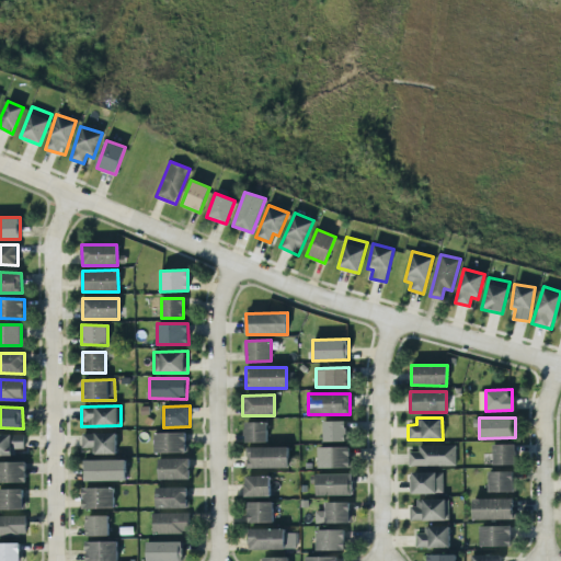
[(345,421),(323,421),(323,442),(345,442),(345,421)]
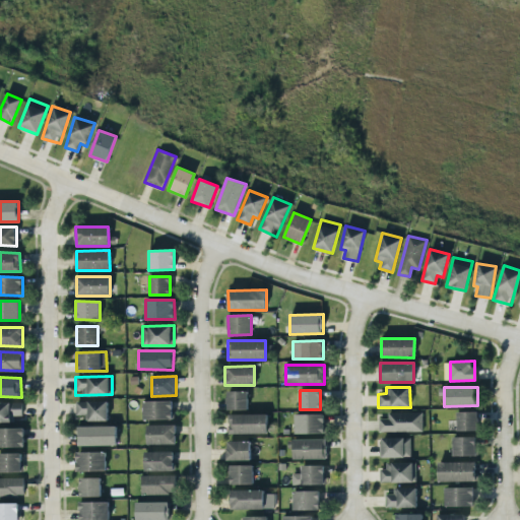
[(247,409),(247,391),(226,391),(226,410),(247,409)]
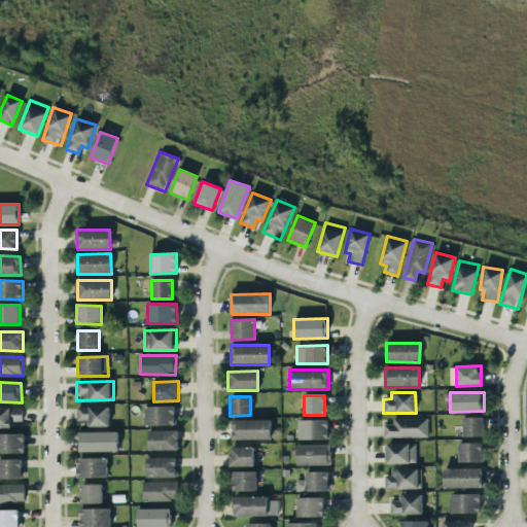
[(145,425),(174,426),(175,407),(145,406),(145,425)]
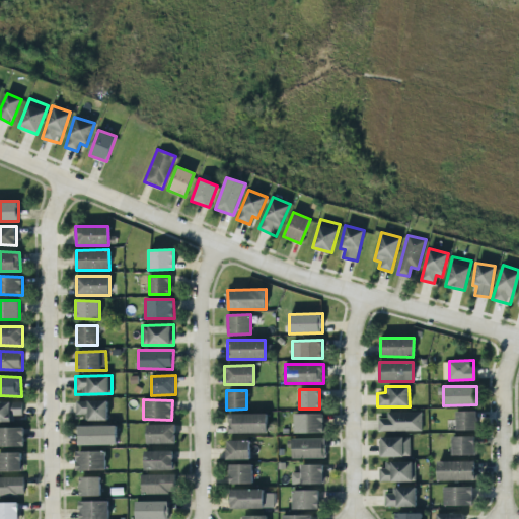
[(106,400),(75,401),(76,415),(85,415),(85,421),(107,420),(106,400)]
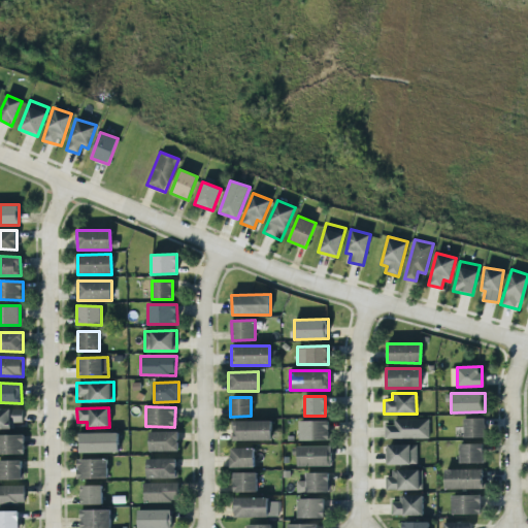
[(0,427),(23,428),(23,409),(0,408),(0,427)]
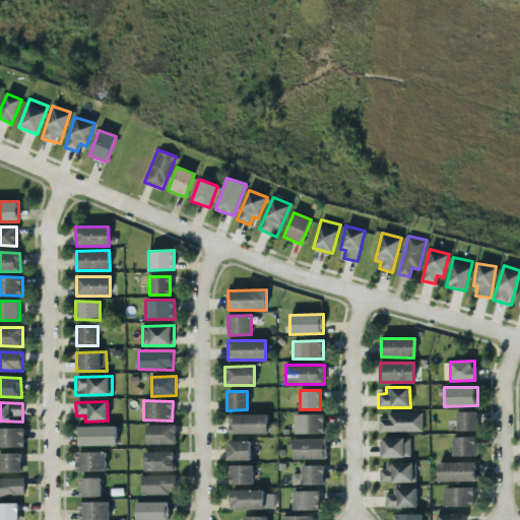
[(456,431),(477,431),(477,411),(456,411),(456,431)]
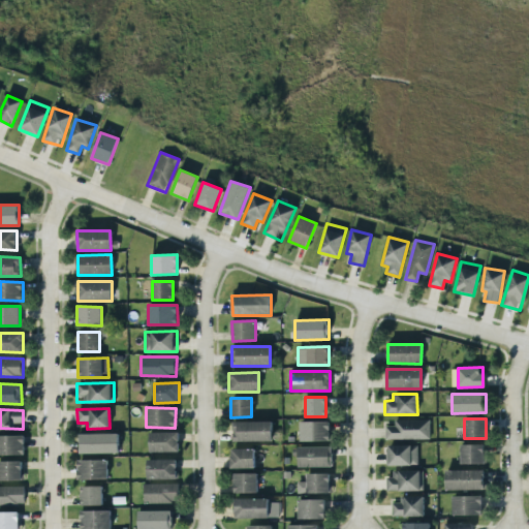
[(430,438),(429,419),(394,421),(394,426),(385,426),(385,439),(430,438)]
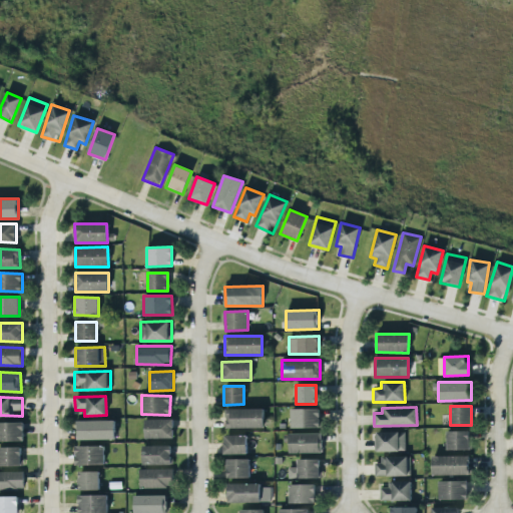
[(225,410),(226,428),(264,428),(263,409),(225,410)]
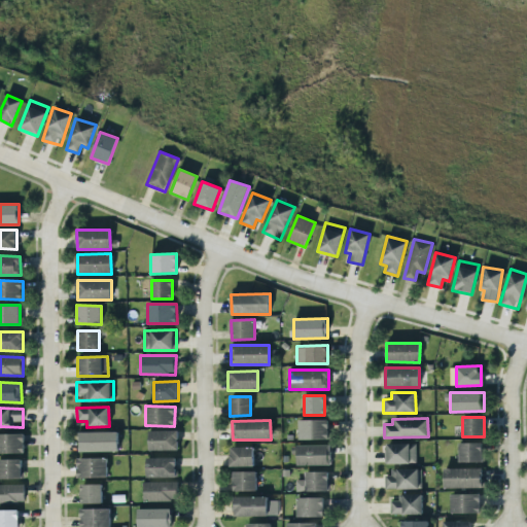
[(300,440),(328,440),(328,420),(299,420),(300,440)]
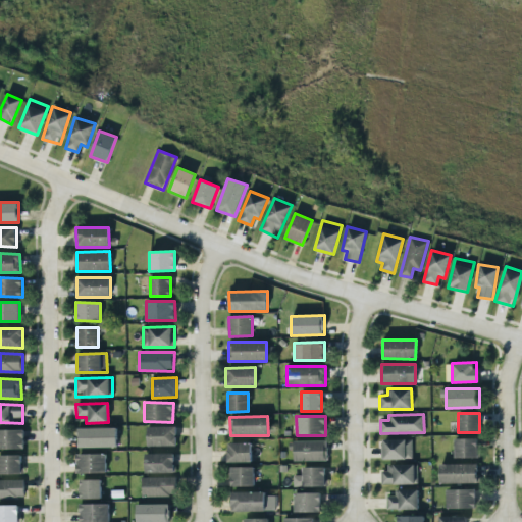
[(147,447),(176,447),(176,426),(147,427),(147,447)]
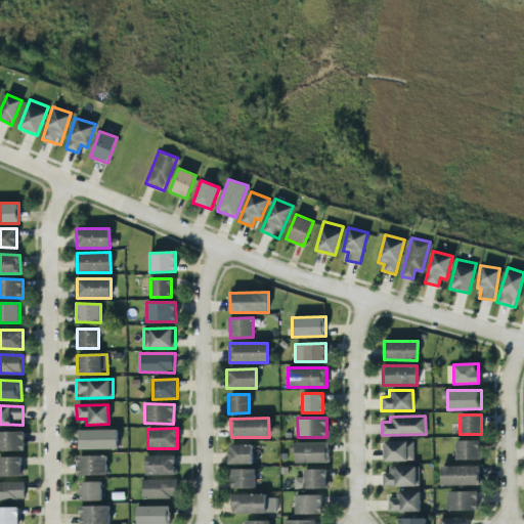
[(117,429),(79,430),(79,449),(117,448),(117,429)]
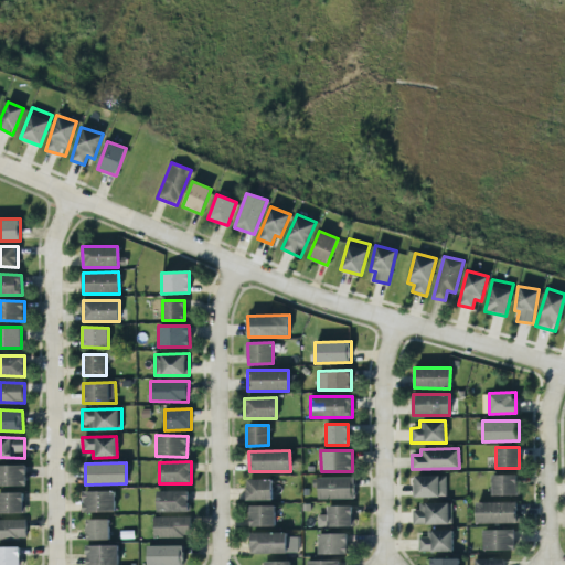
[(27,466),(0,465),(0,486),(25,487),(27,466)]
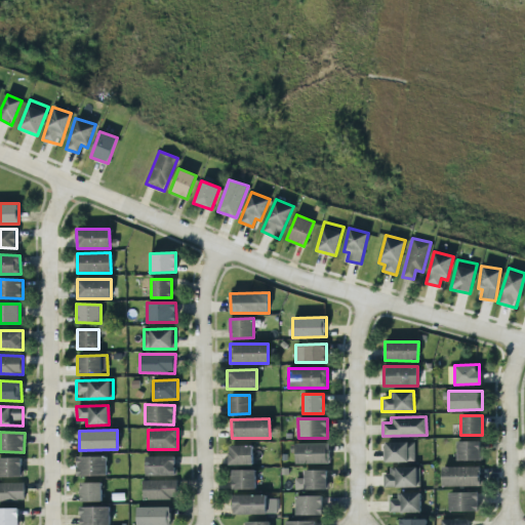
[(385,462),(414,461),(414,441),(384,442),(385,462)]
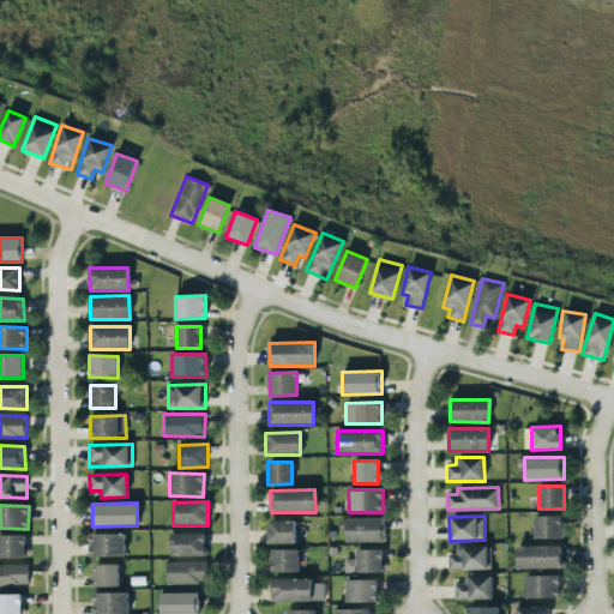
[(534,539),(561,539),(561,516),(534,516),(534,539)]
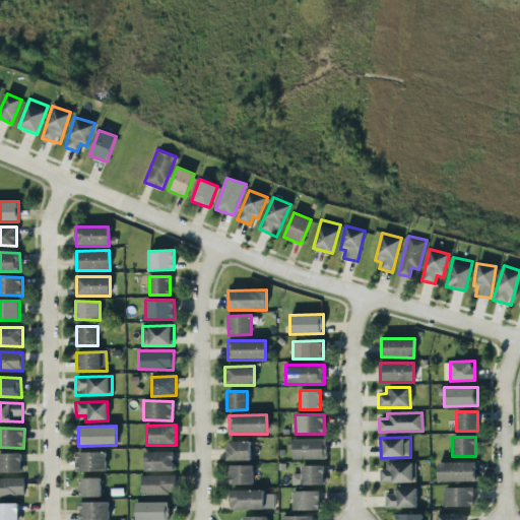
[(326,439),(293,440),(293,459),(326,459),(326,439)]
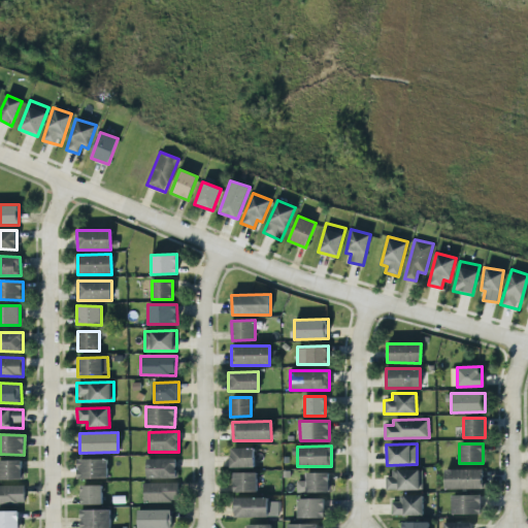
[(254,467),(253,449),(230,449),(230,468),(254,467)]
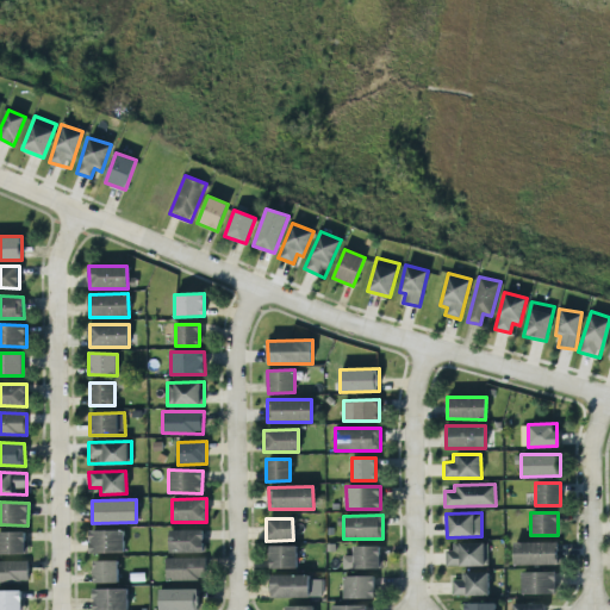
[(123,530),(89,530),(89,553),(124,553),(123,530)]
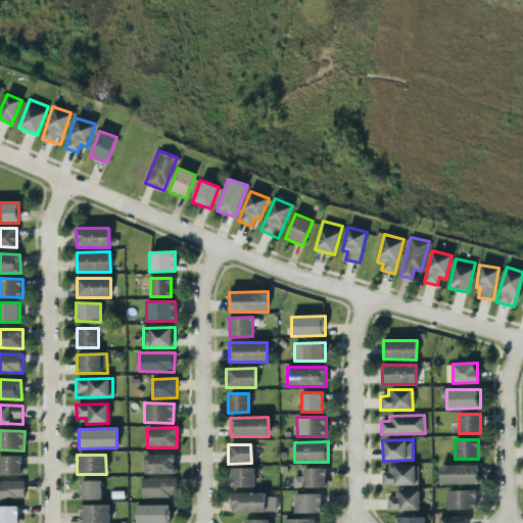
[(145,455),(145,473),(175,473),(175,455),(145,455)]
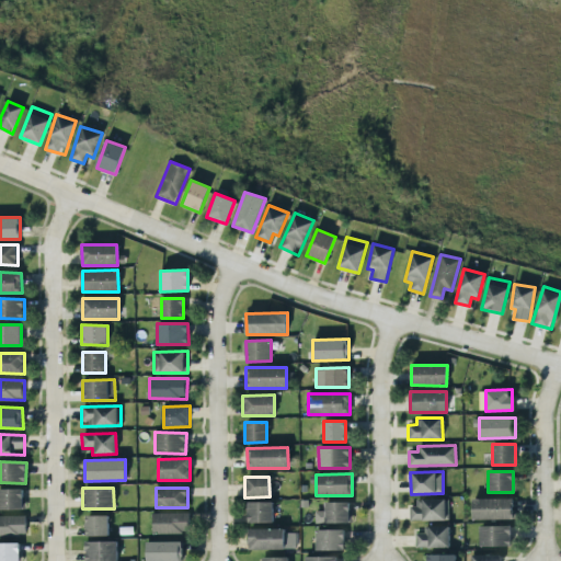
[(0,508),(24,510),(23,489),(0,489),(0,508)]
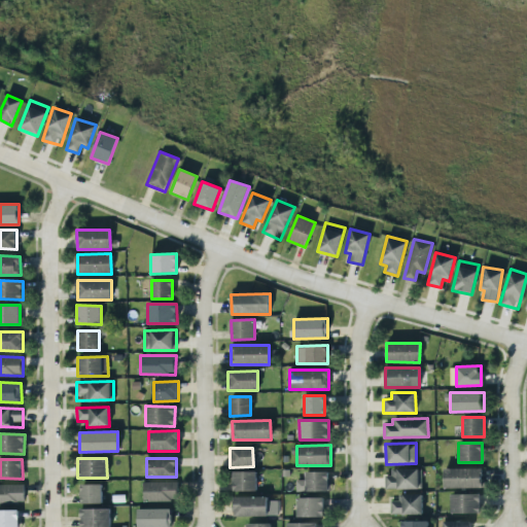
[(418,468),(386,469),(387,489),(419,488),(418,468)]
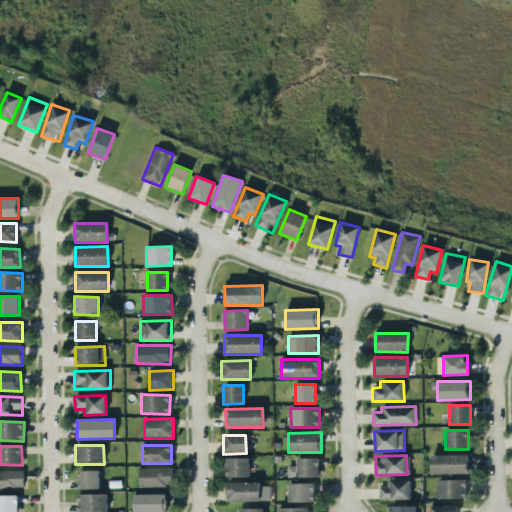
[(431,474),(468,474),(468,455),(431,455),(431,474)]
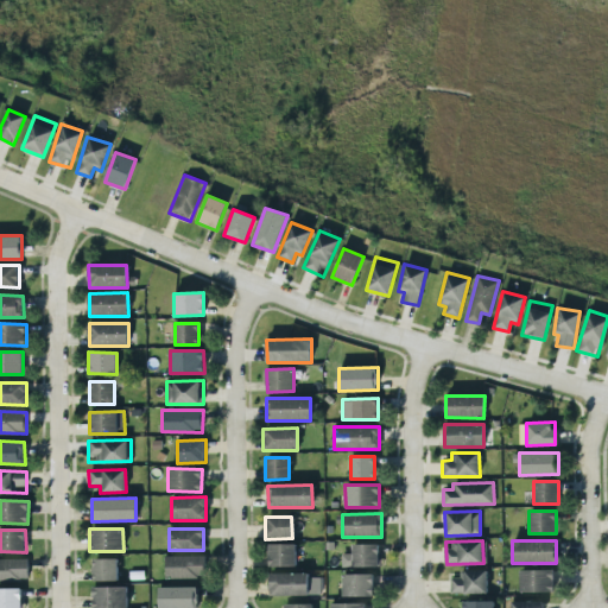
[(296,544),(268,544),(270,567),(296,567),(296,544)]
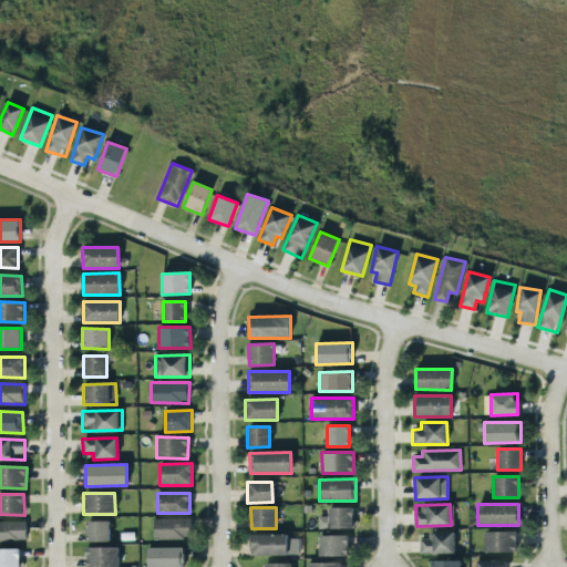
[(328,508),(328,516),(318,516),(318,529),(353,528),(352,507),(328,508)]
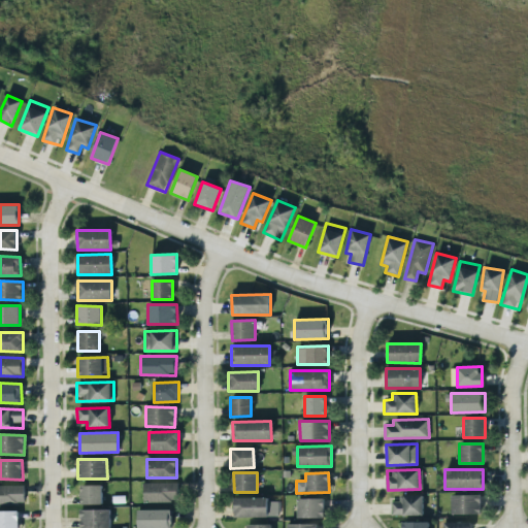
[(177,483),(143,483),(143,501),(177,501),(177,483)]
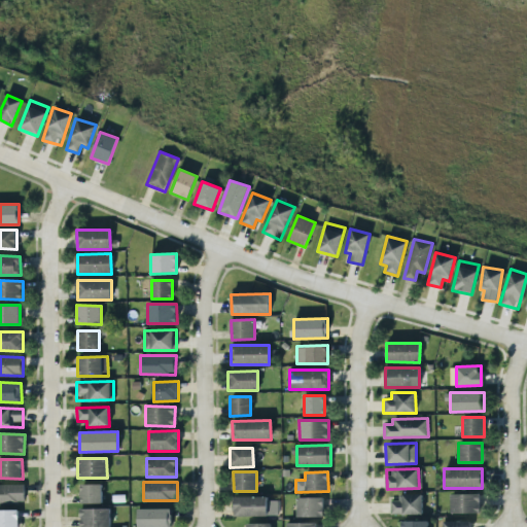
[(0,484),(0,502),(25,502),(24,484),(0,484)]
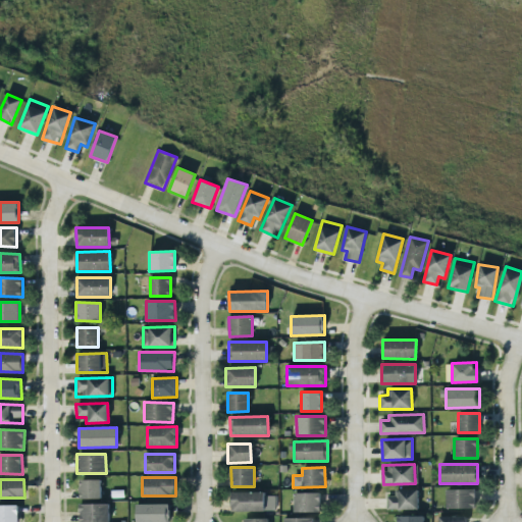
[(101,479),(80,480),(80,499),(101,499),(101,479)]
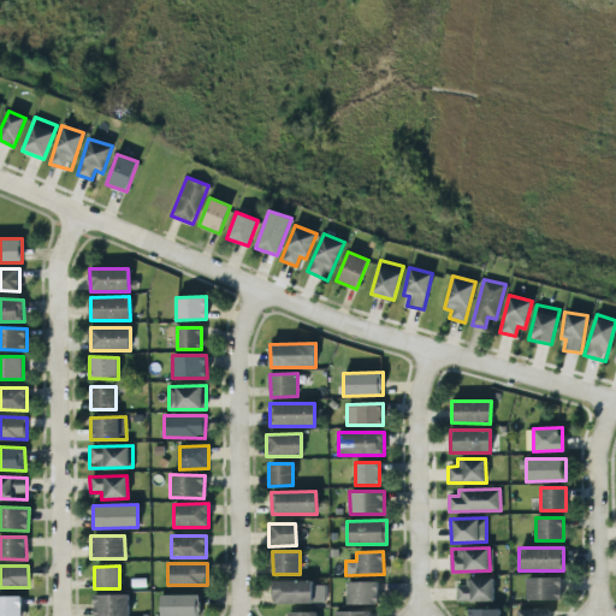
[(492,578),(466,578),(466,585),(456,586),(456,602),(493,602),(492,578)]
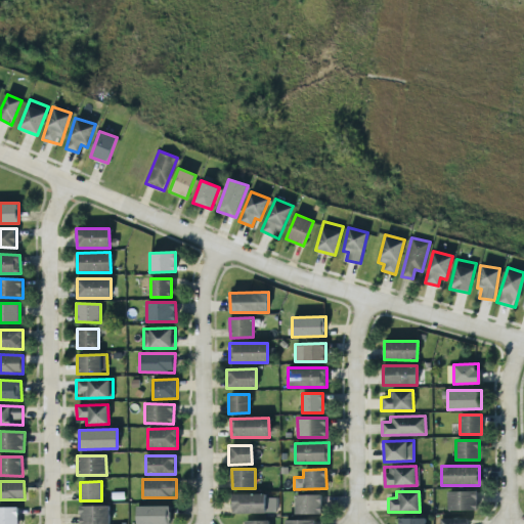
[(477,510),(477,491),(447,491),(448,511),(477,510)]
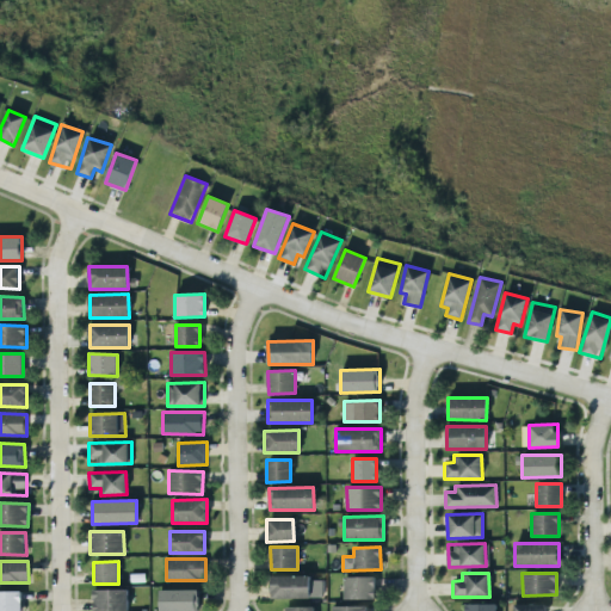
[(310,575),(271,576),(271,599),(322,598),(322,580),(310,580),(310,575)]
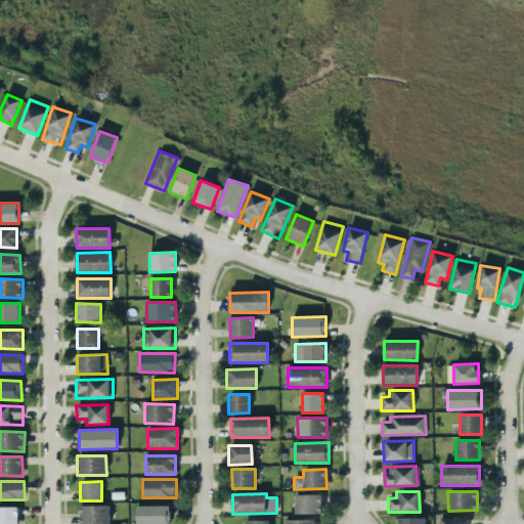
[(321,494),(296,494),(296,514),(321,514),(321,494)]
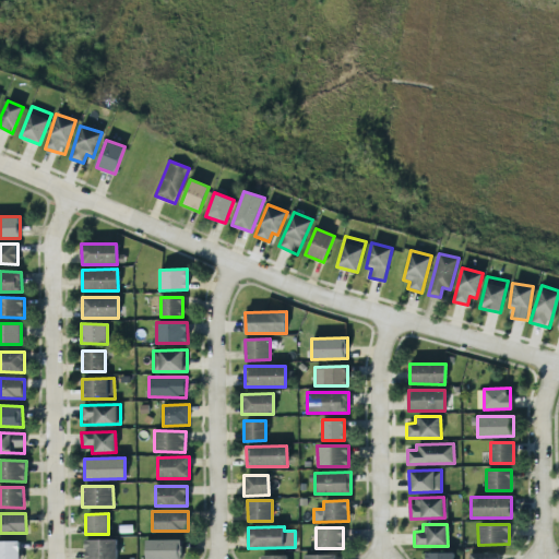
[(116,558),(116,539),(85,539),(84,558),(116,558)]
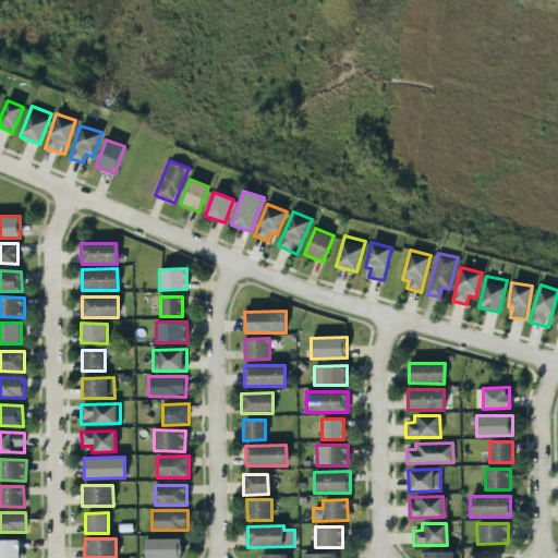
[(145,557),(181,557),(181,538),(145,540),(145,557)]
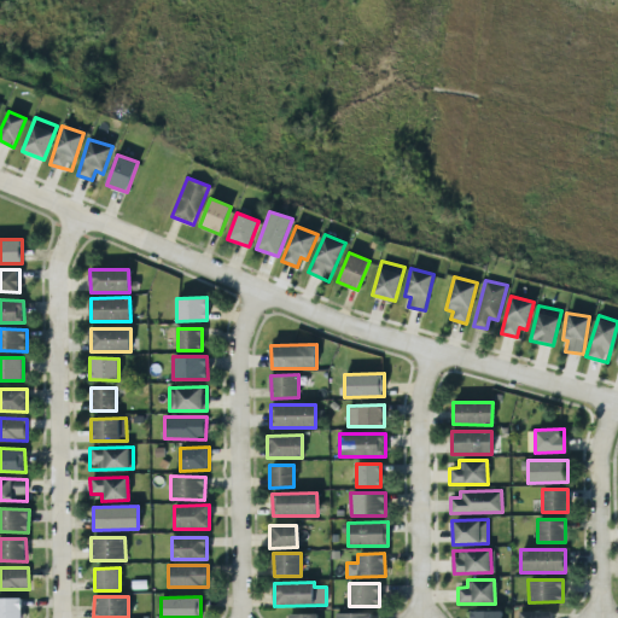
[(22,617),(22,598),(0,598),(0,617),(22,617)]
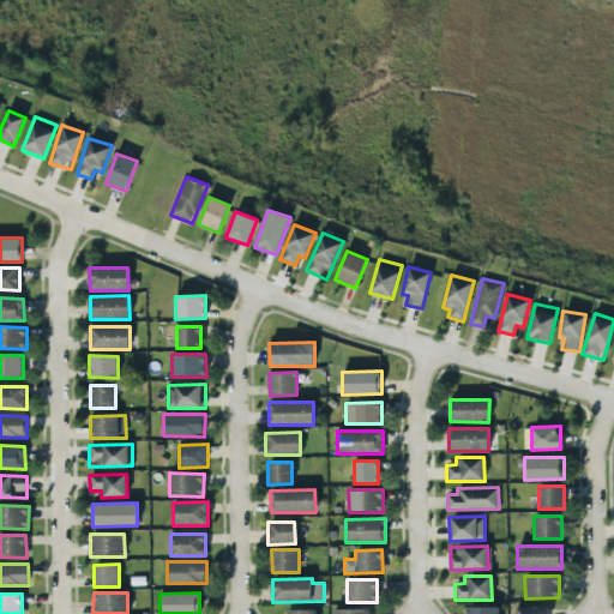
All buildings are outlined.
